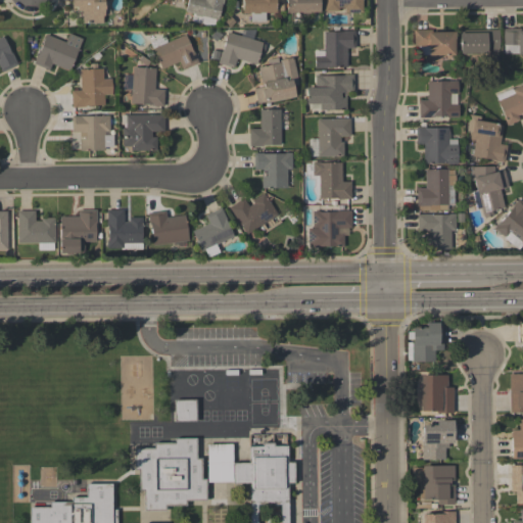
[(77,8),(70,8),(70,0),(103,0),(103,7),(104,7),(104,10),(103,10),(103,16),(102,16),(102,24),(82,25),(82,12),(77,12),(77,8)]
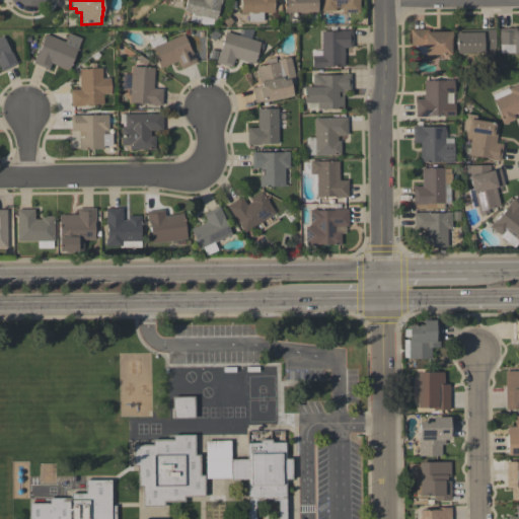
[(273,0),(273,13),(263,13),(263,22),(248,22),(248,13),(240,13),(239,0),(273,0)]
